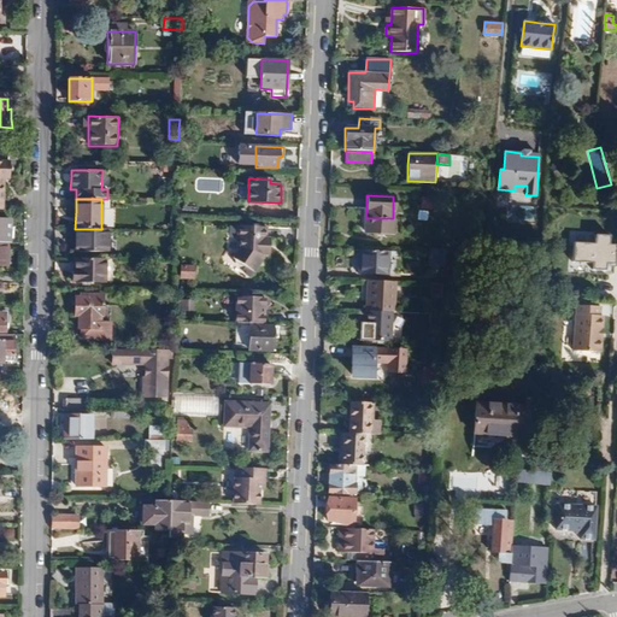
[(392,234),(393,218),(365,218),(365,224),(365,233),(392,234)]
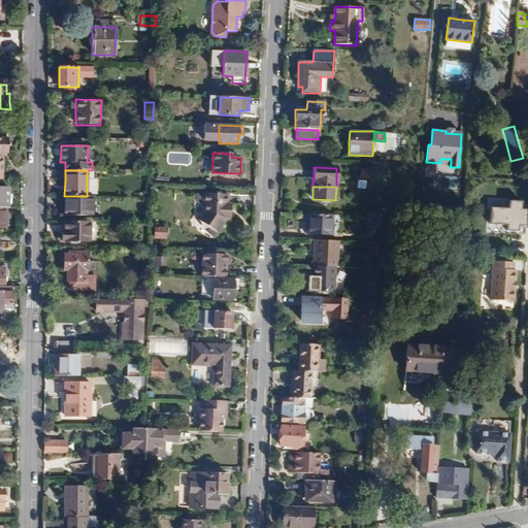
[(0,207),(5,207),(8,207),(8,196),(8,188),(0,188),(0,207)]
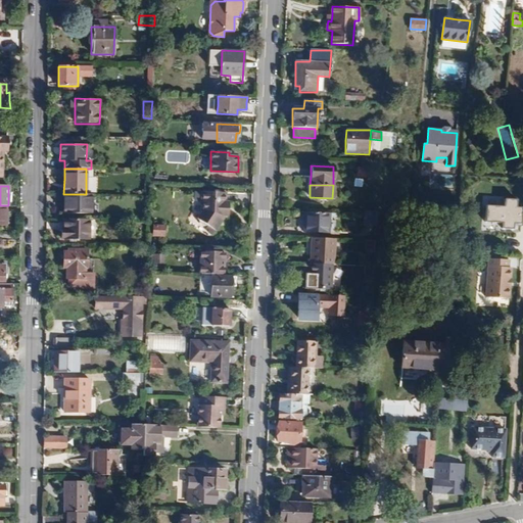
[(226,193),(202,192),(201,202),(204,202),(203,210),(198,220),(199,220),(200,224),(204,227),(208,226),(216,231),(225,217),(225,216),(229,216),(229,208),(229,201),(226,201),(226,193)]
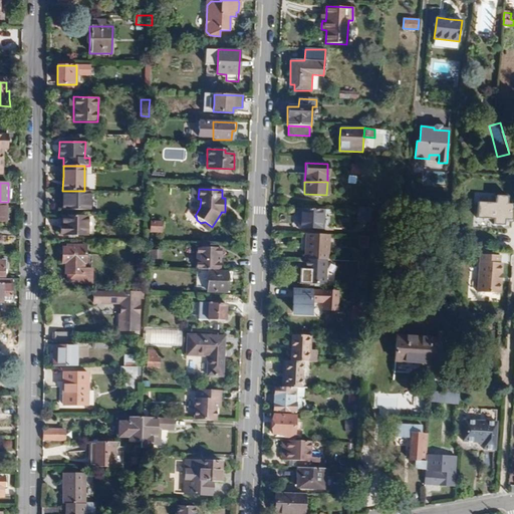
[(62,205),(62,210),(89,210),(90,191),(84,191),(65,191),(64,200),(62,200),(62,205)]
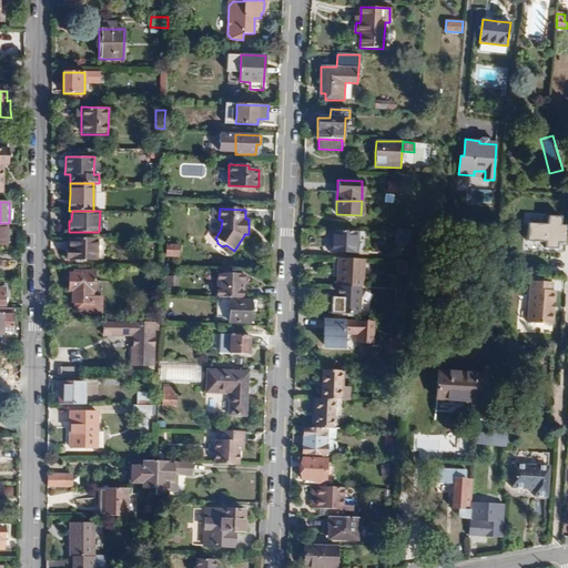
[(557,219),(545,217),(545,225),(526,224),(525,242),(543,243),(541,250),(555,251),(555,243),(563,244),(564,227),(556,226),(557,219)]
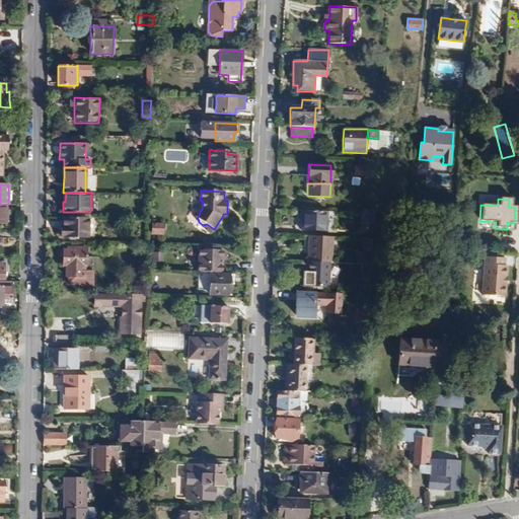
[(374,210),(361,209),(361,213),(361,224),(373,225),(374,210)]
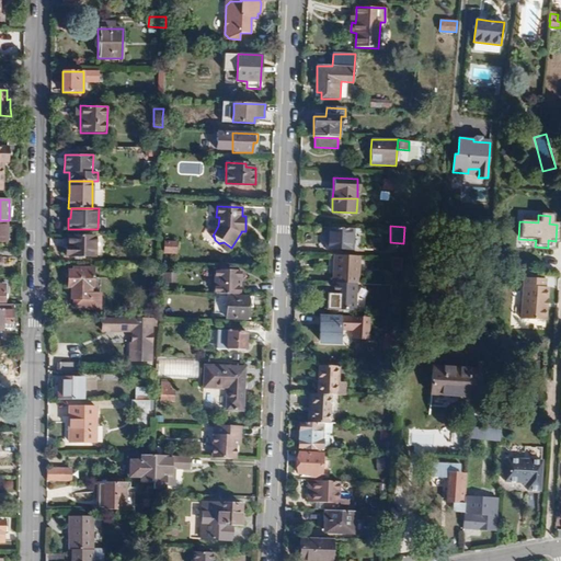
[(353,229),(327,228),(327,240),(325,249),(353,250),(353,229)]
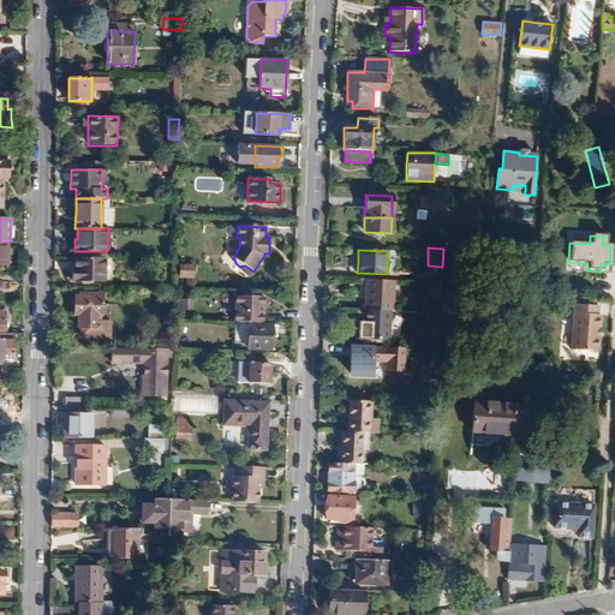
[(105,258),(76,257),(76,269),(72,269),(72,275),(72,281),(105,281),(105,258)]
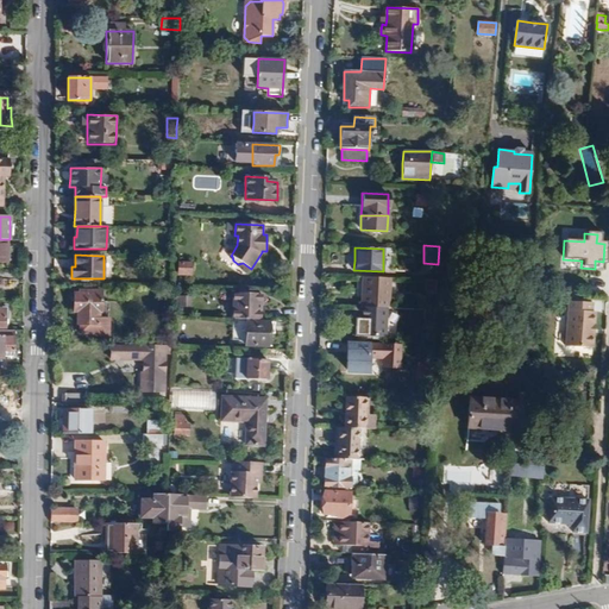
[(192,262),(176,262),(176,275),(192,275),(192,262)]
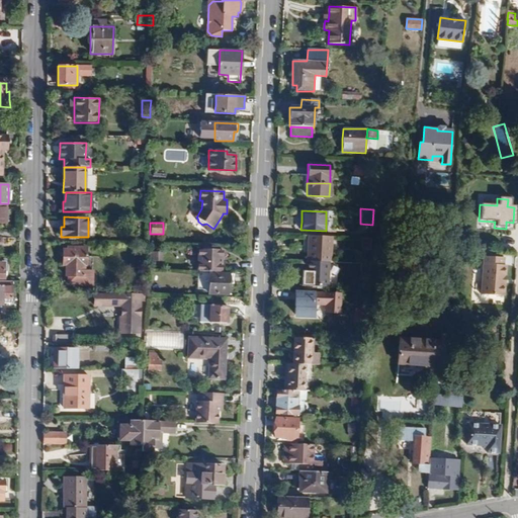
[(450,225),(450,236),(457,236),(458,226),(450,225)]
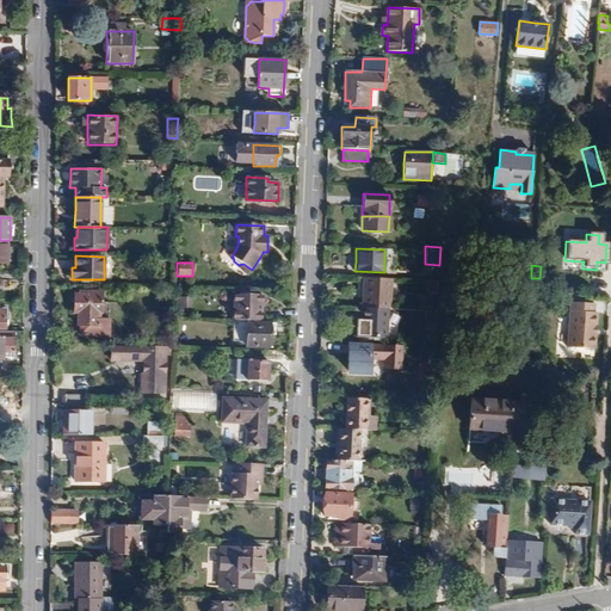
[(392,279),(364,278),(363,295),(363,308),(388,309),(390,309),(392,279)]
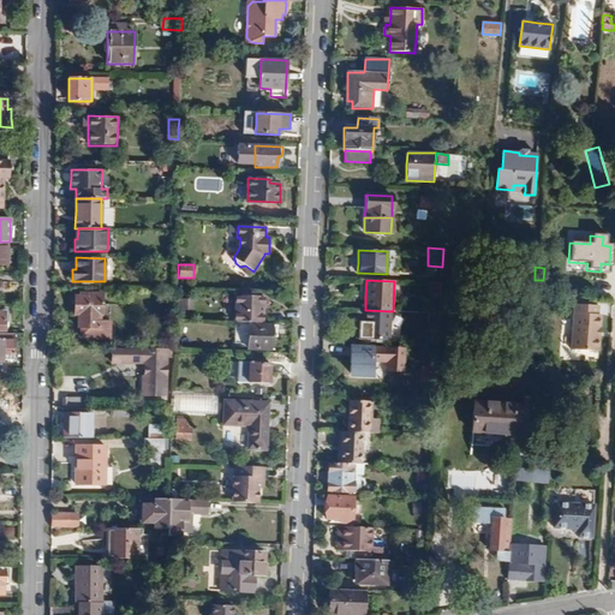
[(440,297),(441,284),(430,284),(430,297),(440,297)]
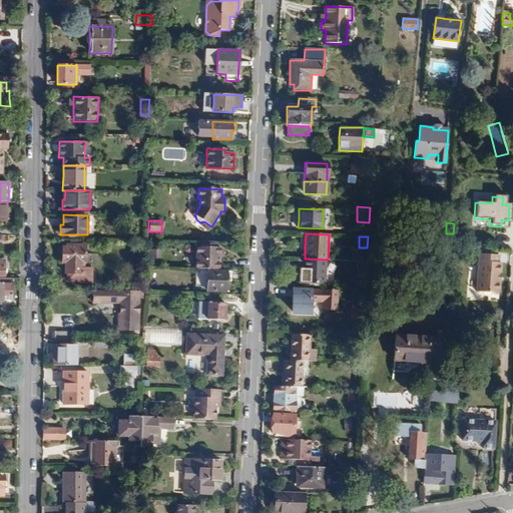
[(207,269),(218,270),(219,254),(219,247),(216,247),(216,244),(200,243),(200,246),(196,246),(196,269),(207,269)]
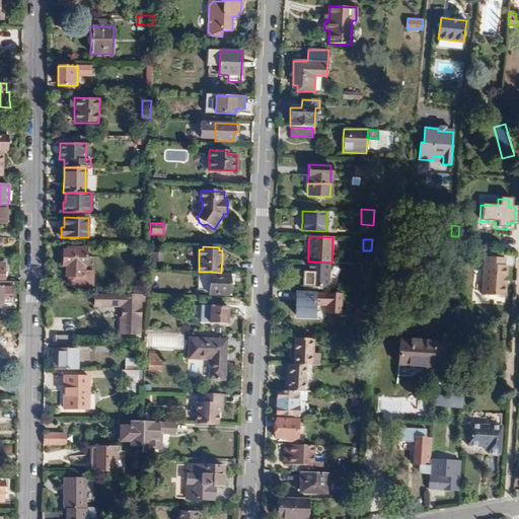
[(86,247),(67,247),(67,250),(63,250),(63,258),(63,266),(66,266),(66,277),(68,277),(68,284),(82,284),(82,285),(93,285),(93,272),(84,271),(84,266),(86,266),(86,247)]
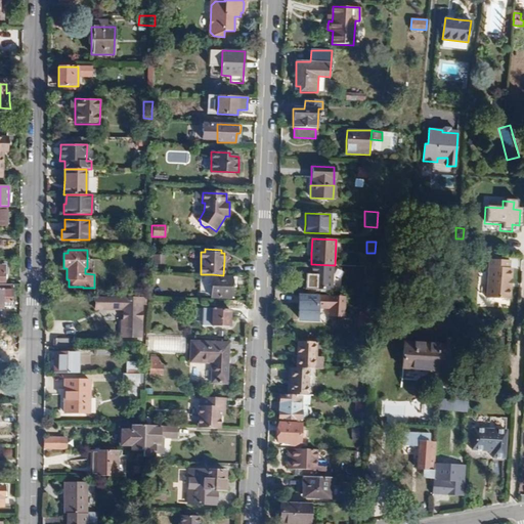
[(151,263),(164,264),(164,256),(153,256),(151,263)]
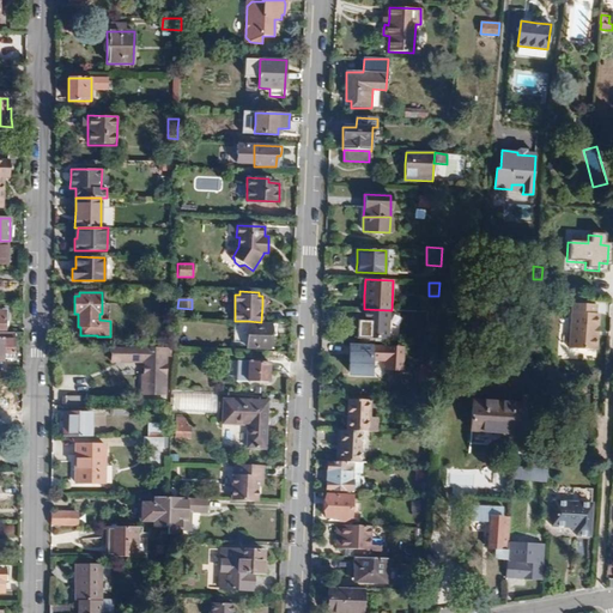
[(571,304),(569,341),(587,343),(598,343),(599,315),(596,314),(596,305),(571,304)]
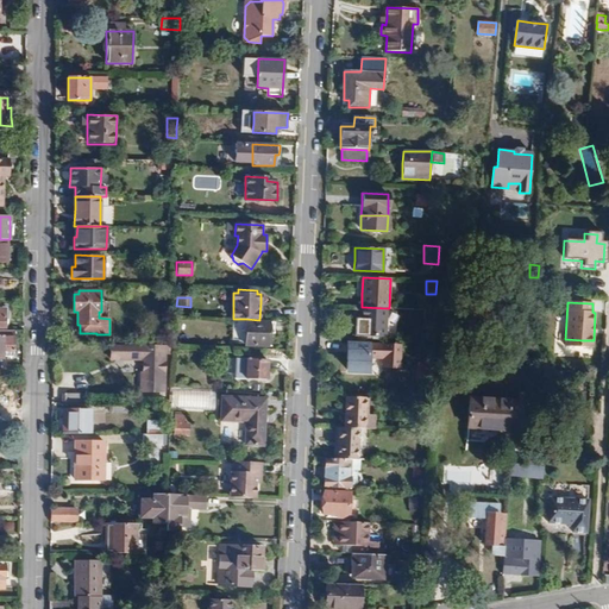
[(387,326),(387,308),(362,307),(360,316),(364,316),(363,326),(363,337),(394,338),(394,326),(387,326)]
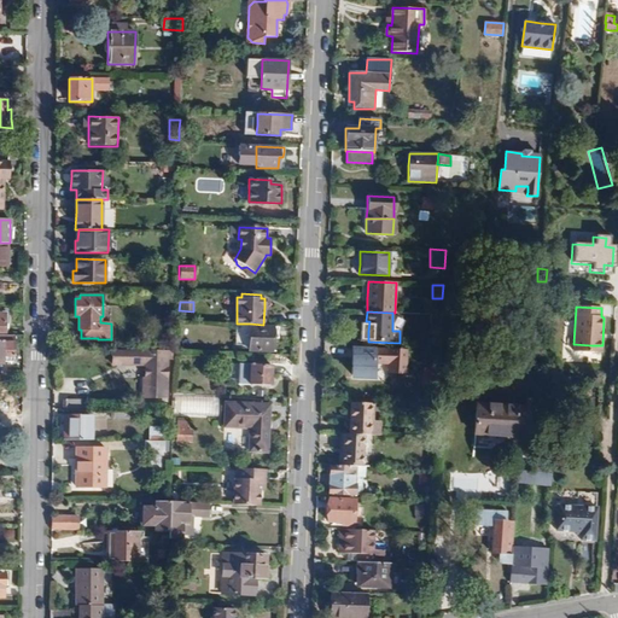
[(249,350),(272,351),(273,337),(273,327),(250,326),(250,324),(237,324),(235,345),(242,345),(242,349),(249,349),(249,350)]
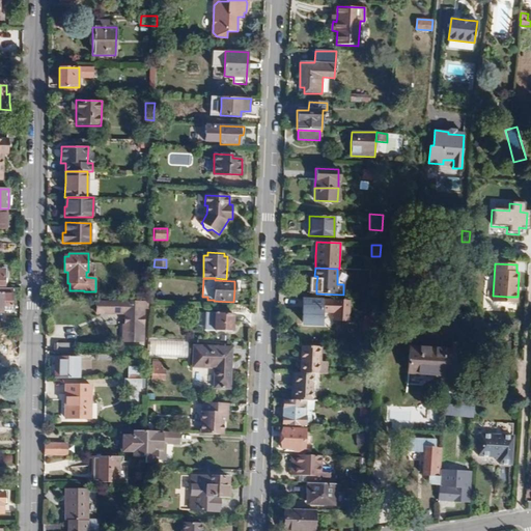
[(0,312),(2,312),(2,311),(11,311),(11,301),(11,289),(0,288),(0,312)]
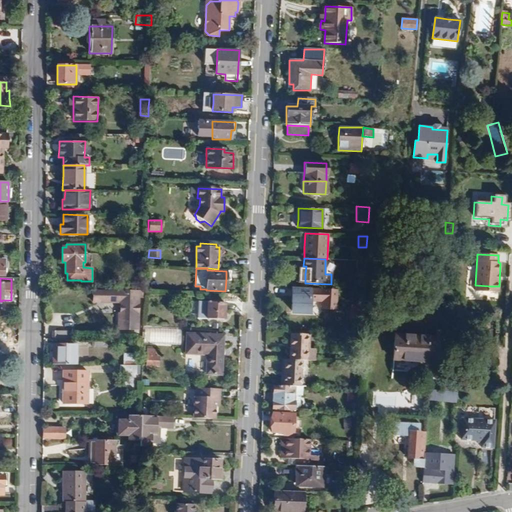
[(309,300),(310,290),(288,288),(286,314),(308,316),(309,300)]
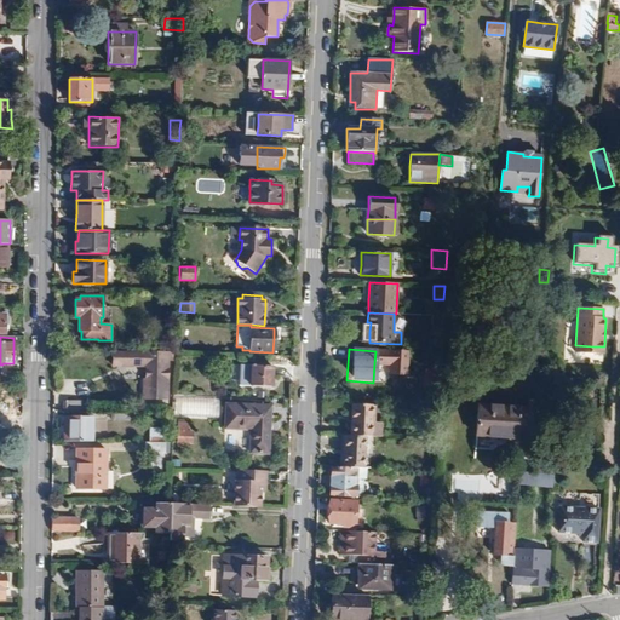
[(167,399),(167,359),(173,359),(173,351),(147,351),(147,356),(145,356),(147,379),(144,380),(144,388),(144,399),(167,399)]
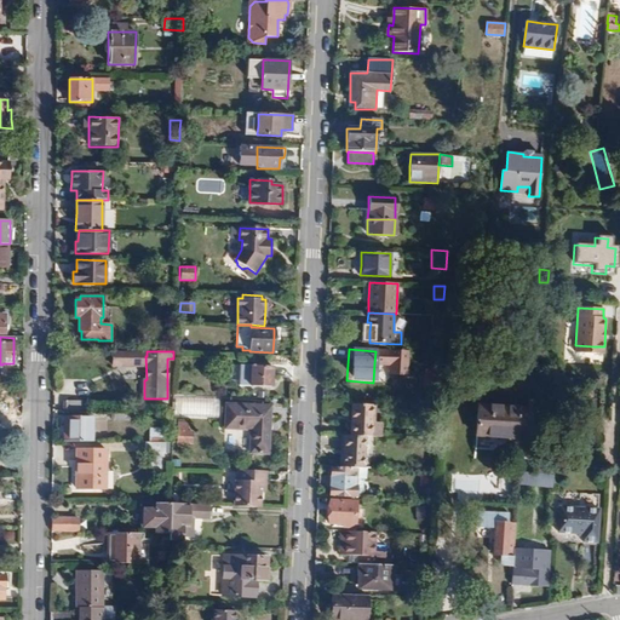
[(408,352),(375,351),(375,356),(374,363),(390,365),(390,373),(407,374),(408,352)]
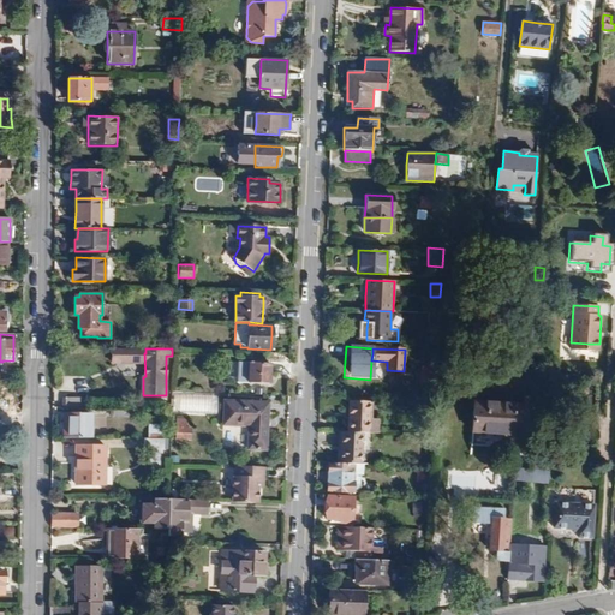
[(270,364),(238,363),(238,382),(269,383),(270,372),(270,364)]
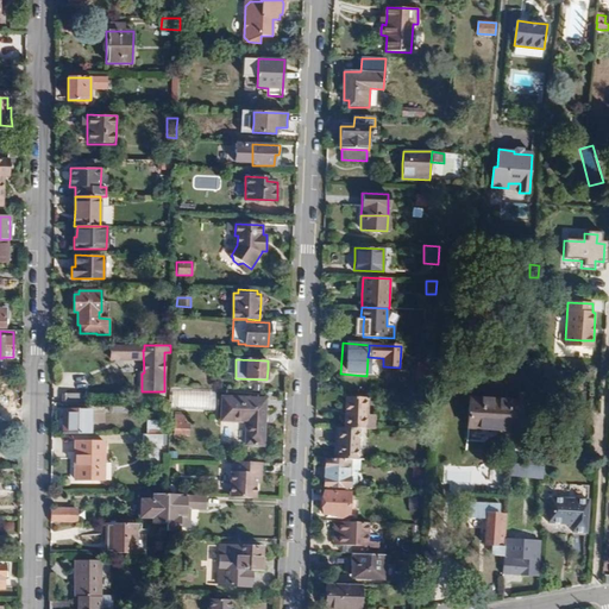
[(416,369),(415,384),(425,384),(426,375),(431,375),(431,369),(418,369),(416,369)]
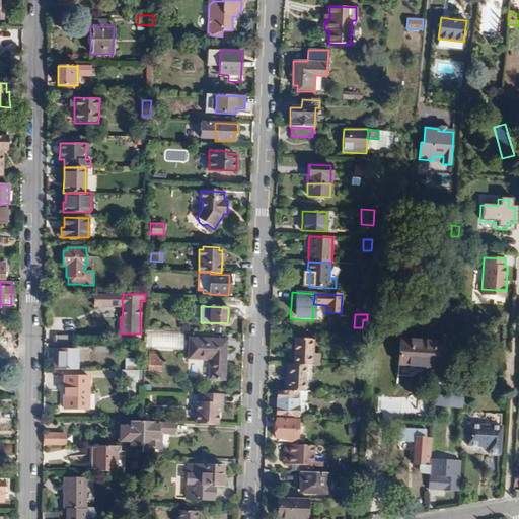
[(270,330),(270,336),(283,337),(284,327),(271,326),(270,330)]
